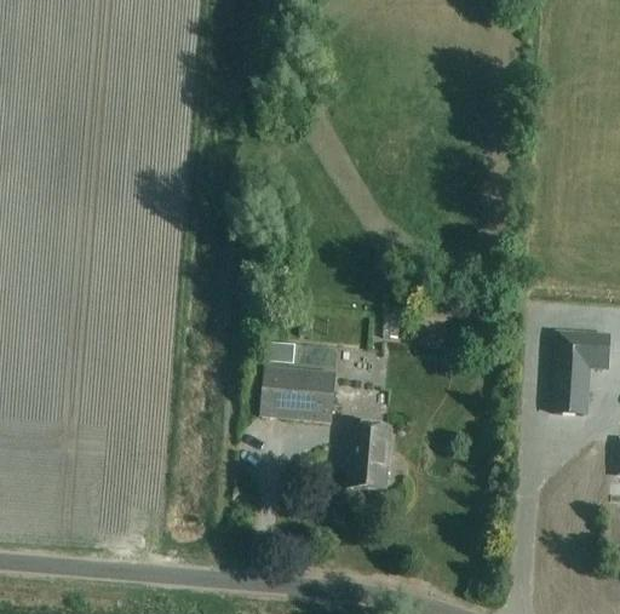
[(481,323),(491,316),(480,302),(470,310),(481,323)]
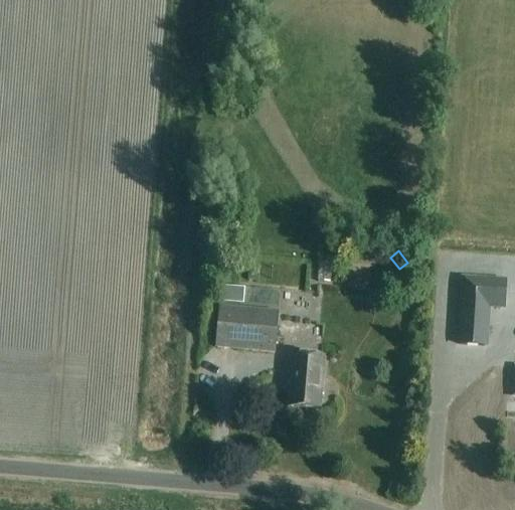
[(514,284),(469,281),(467,305),(514,308),(514,284)]
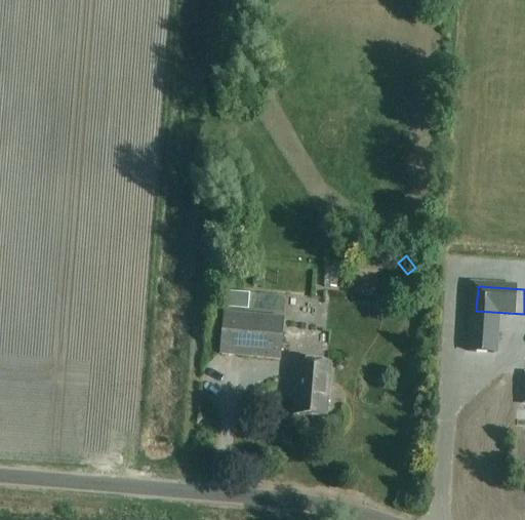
[(225,288),(224,305),(249,307),(250,290),(225,288)]
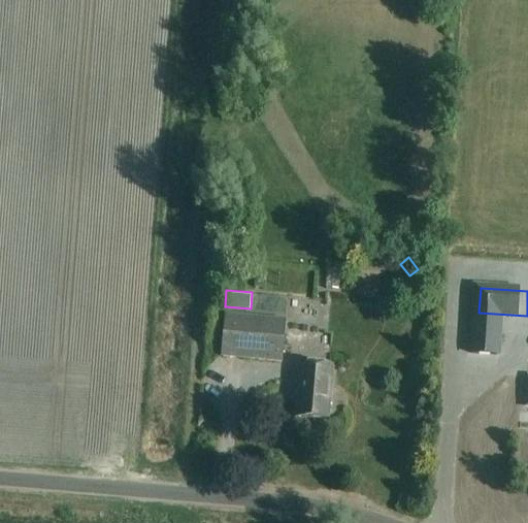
[(284,317),(226,312),(222,353),(279,358),(284,317)]
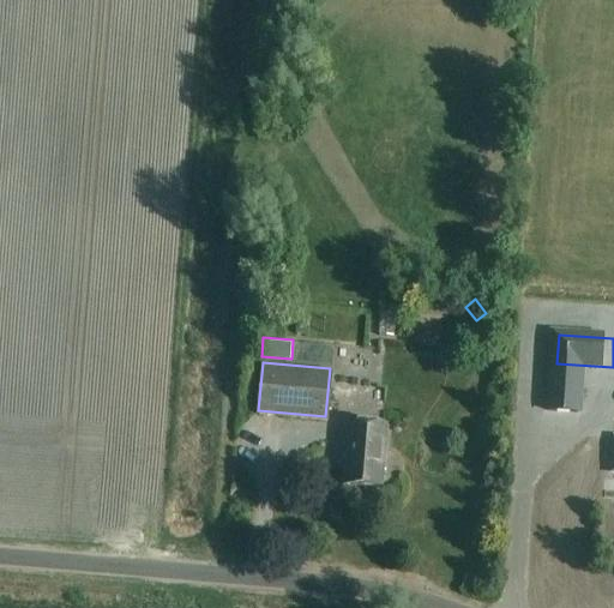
[(383,483),(387,422),(347,417),(344,441),(348,441),(344,480),(383,483)]
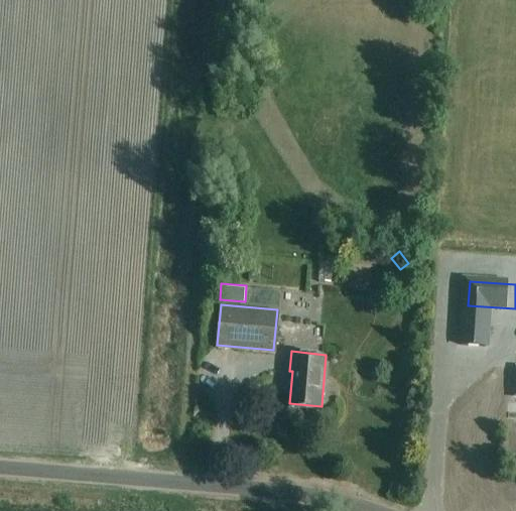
[(280,387),(263,387),(263,408),(279,409),(280,387)]
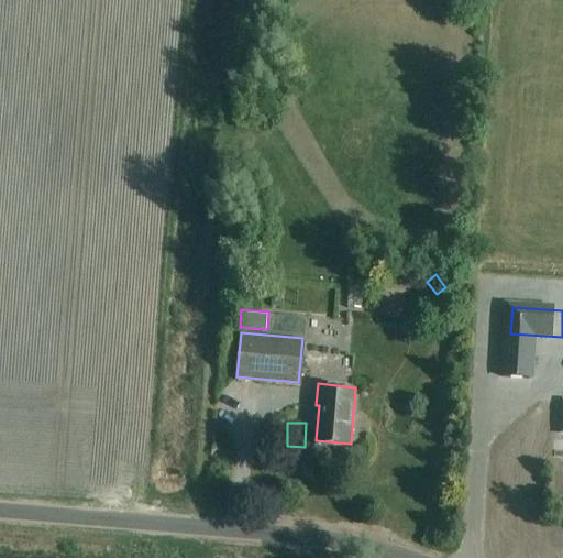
[(562,445),(549,447),(552,462),(562,460),(562,445)]
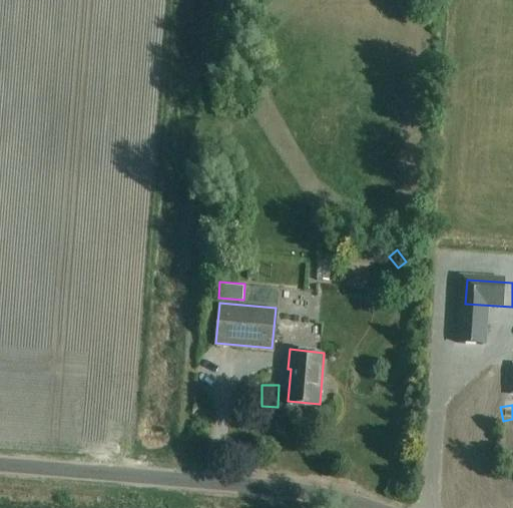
[(512,424),(502,424),(502,443),(512,442),(512,424)]
